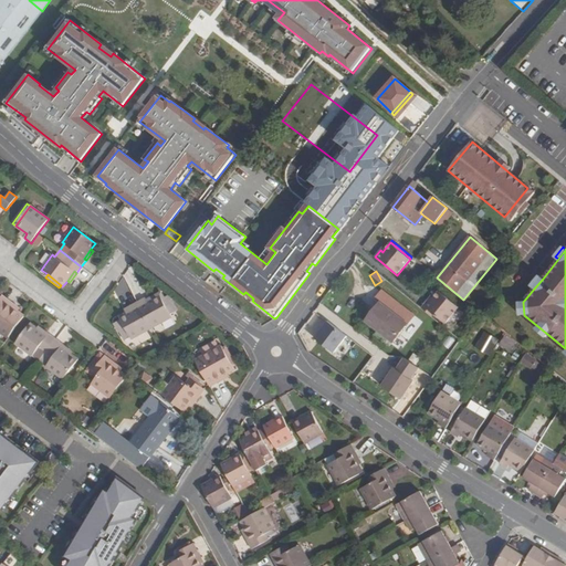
[(534,289),(543,279),(540,276),(531,286),(534,289)]
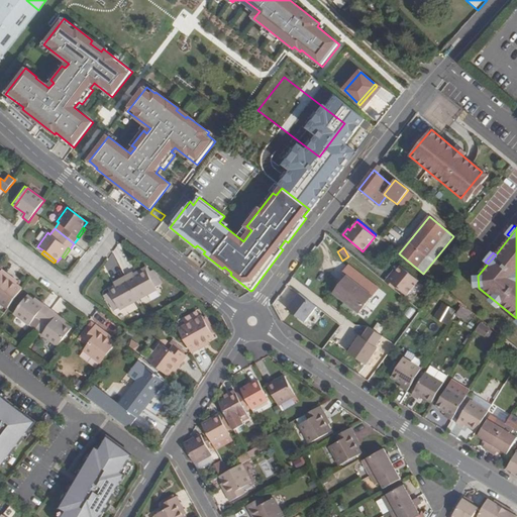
[(342,274),(346,277),(334,293),(344,302),(359,313),(379,288),(349,266),(342,274)]
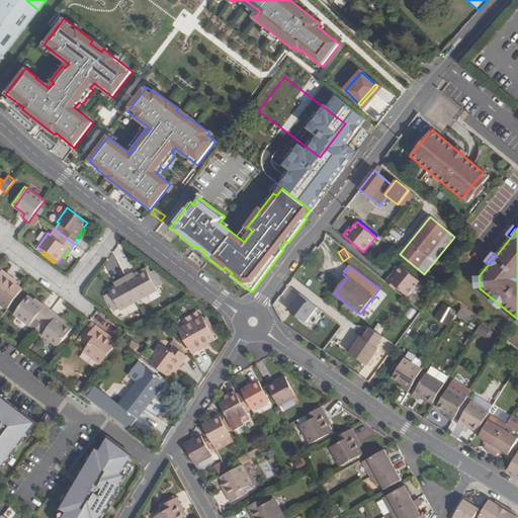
[(391,275),(385,281),(396,289),(406,297),(418,283),(400,268),(396,274),(393,277),(391,275)]
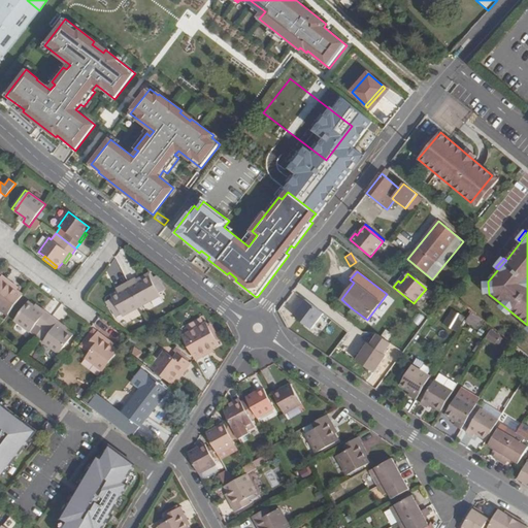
[(12,288),(14,285),(2,275),(0,277),(0,309),(7,316),(23,295),(17,291),(12,288)]
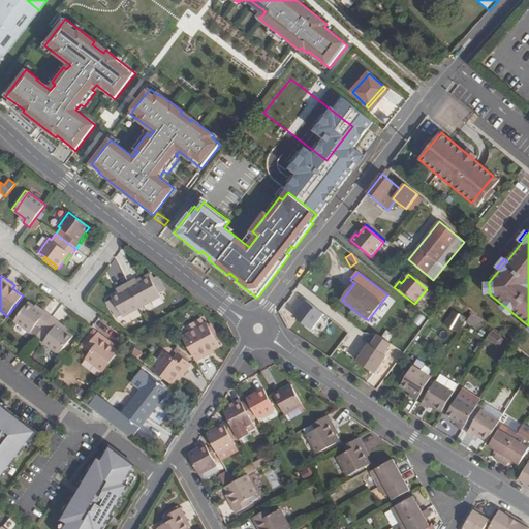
[(122,316),(122,317),(161,297),(150,276),(137,282),(135,278),(121,286),(123,290),(112,297),(113,299),(107,301),(114,312),(115,311),(118,318),(122,316)]
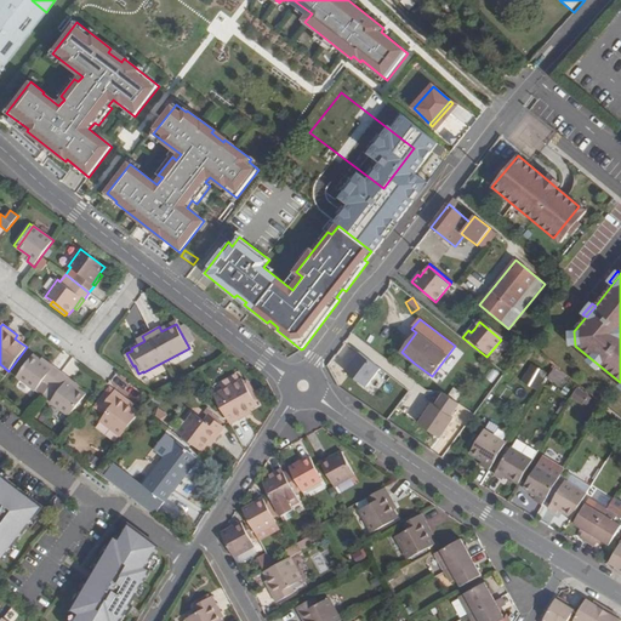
[(462,337),(461,340),(472,349),(474,347),(462,337)]
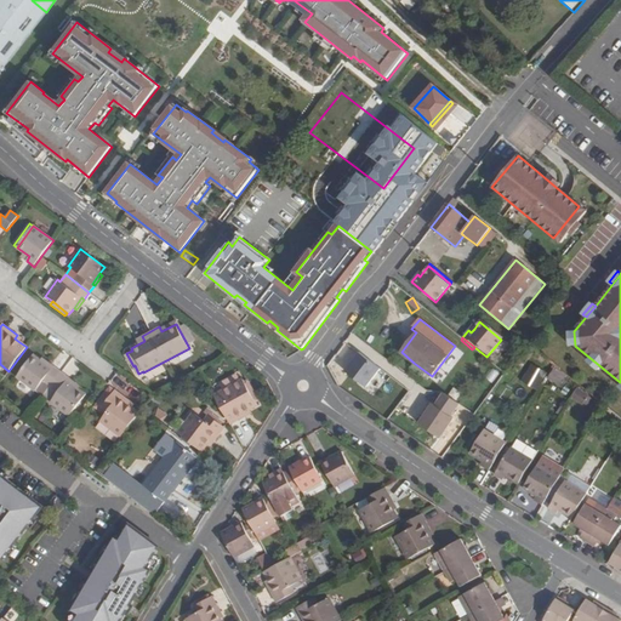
[(358,352),(343,370),(364,387),(379,369),(358,352)]
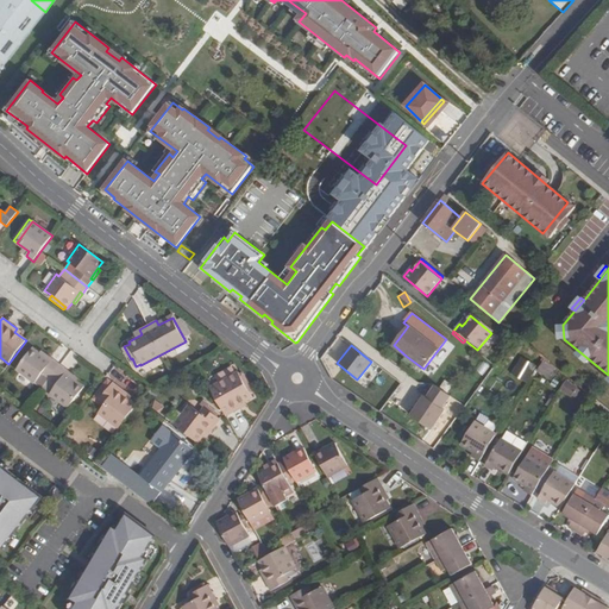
[(41,353),(32,349),(17,370),(35,383),(42,374),(49,380),(61,365),(52,359),(51,362),(41,353)]
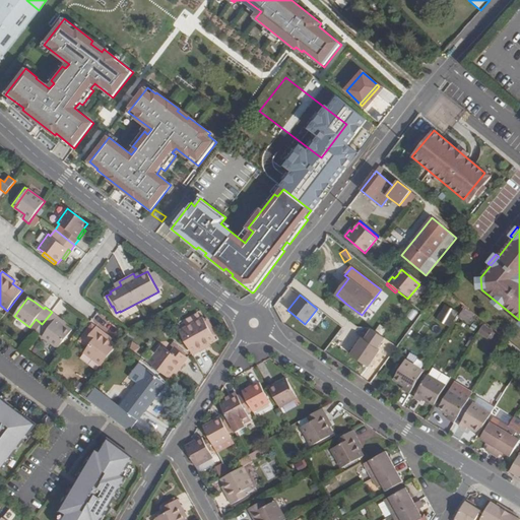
[(36,300),(35,302),(44,309),(45,307),(36,300)]
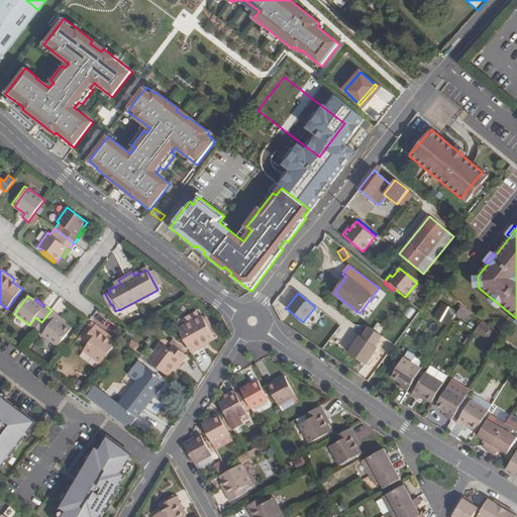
[(359,313),(344,302),(342,306),(356,317),(359,313)]
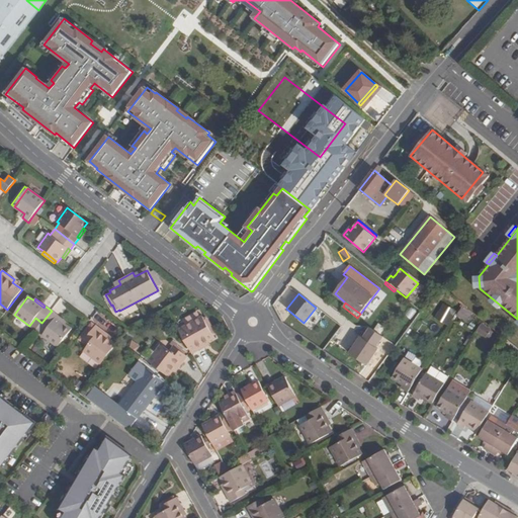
[(420,314),(410,305),(401,317),(411,326),(420,314)]
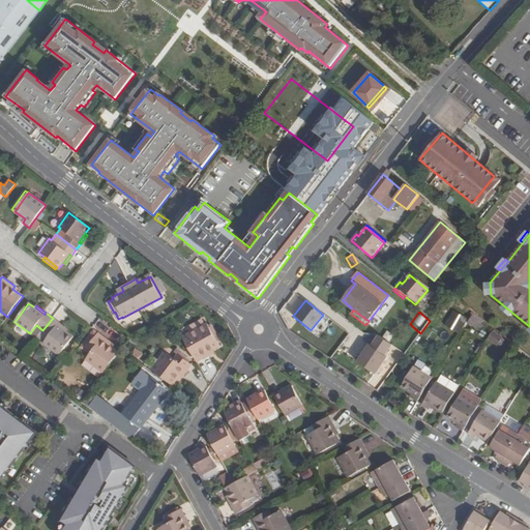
[(447,324),(458,331),(466,319),(454,312),(447,324)]
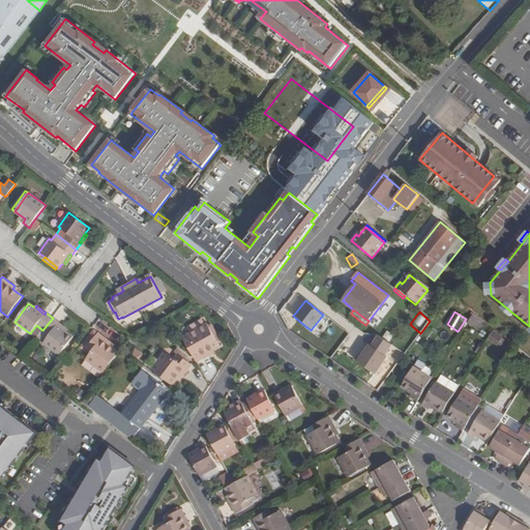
[(59,322),(53,318),(42,330),(50,335),(42,344),(59,356),(74,335),(67,332),(57,325),(59,322)]
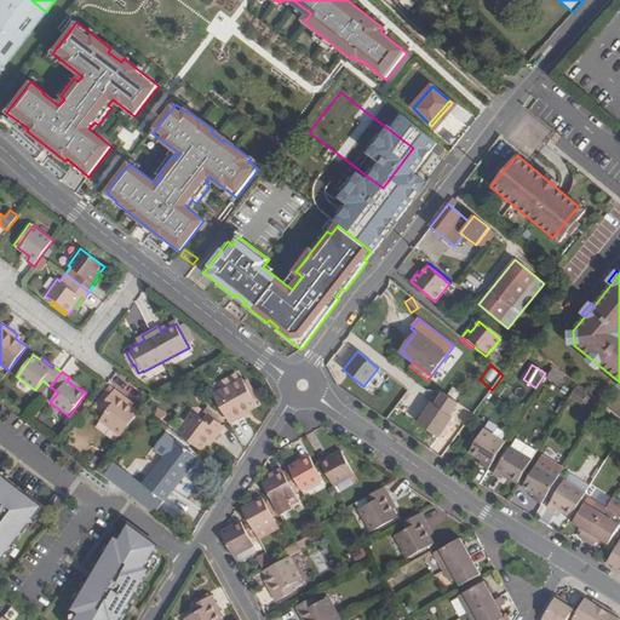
[(109,380),(124,390),(130,382),(115,372),(109,380)]
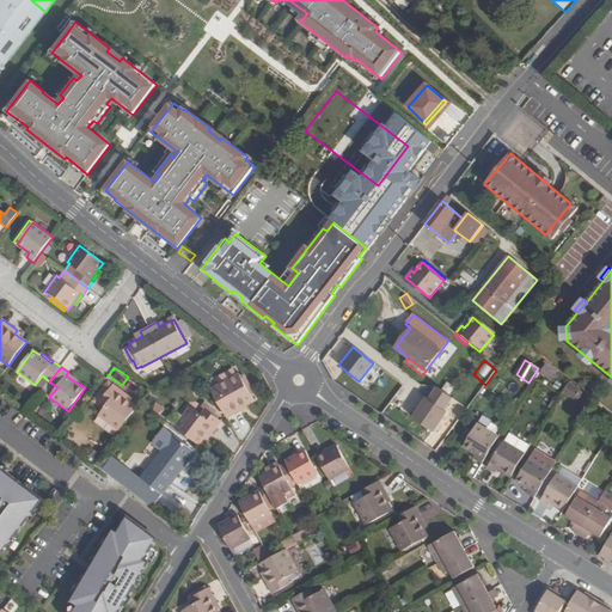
[(68,372),(66,375),(78,384),(79,381),(68,372)]
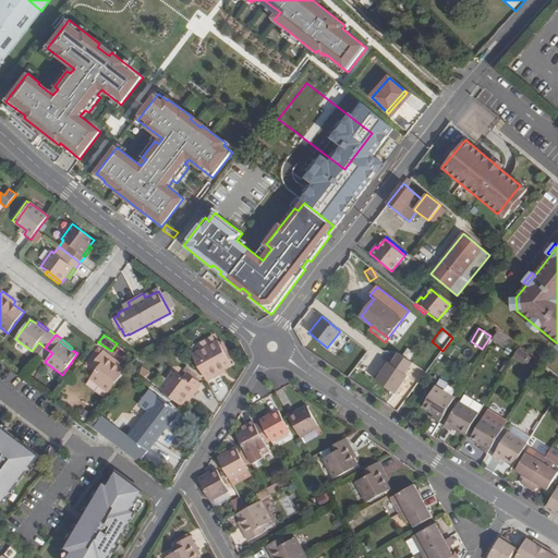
[(231,364),(218,341),(192,355),(207,381),(221,374),(220,371),(225,368),(231,364)]
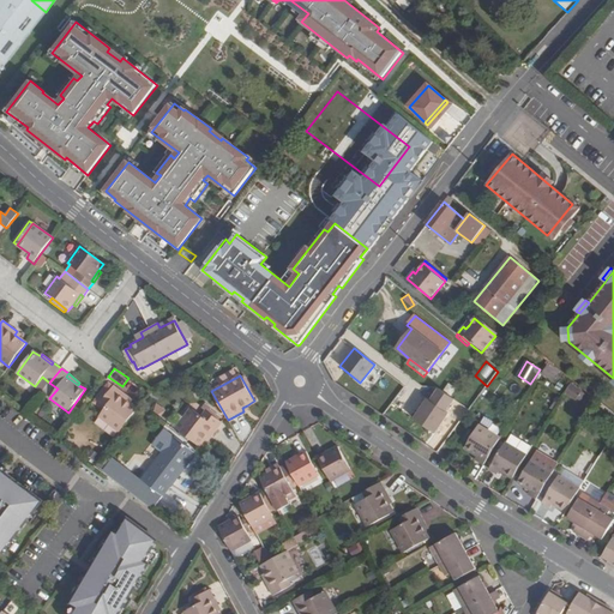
[(126,399),(128,396),(114,386),(101,403),(107,407),(100,416),(120,432),(138,409),(131,403),(126,399)]
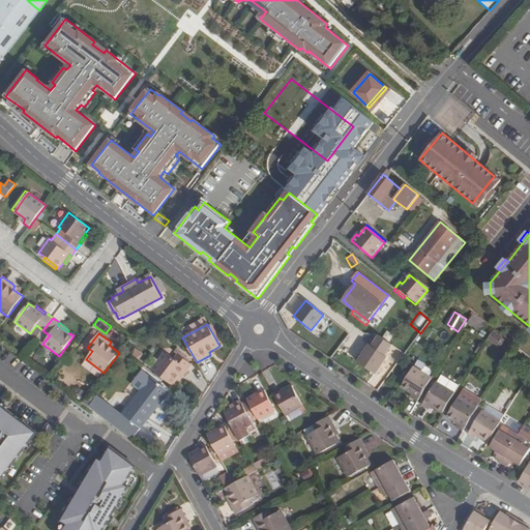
[(387,358),(369,344),(363,351),(364,352),(357,361),(375,375),(387,358)]
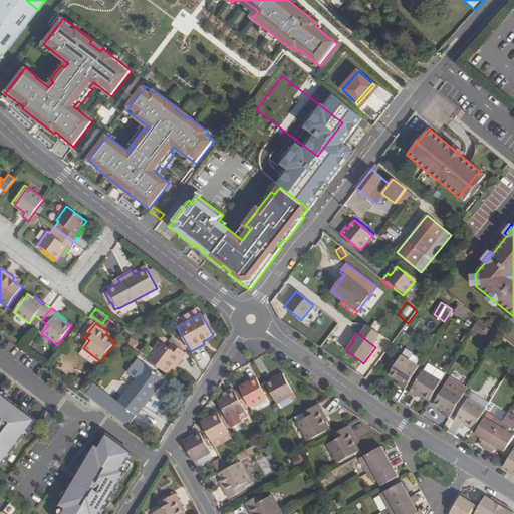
[(167,373),(172,367),(175,364),(177,366),(187,353),(183,351),(175,344),(176,343),(177,341),(172,338),(169,341),(172,344),(169,348),(160,341),(148,359),(167,373)]
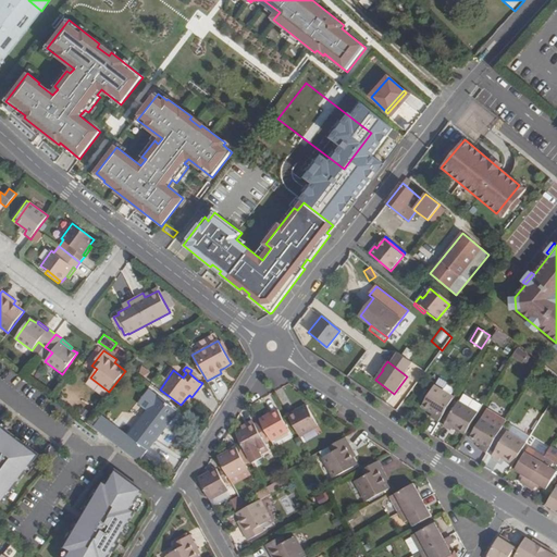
[(189,373),(198,381),(200,379),(190,372),(189,373)]
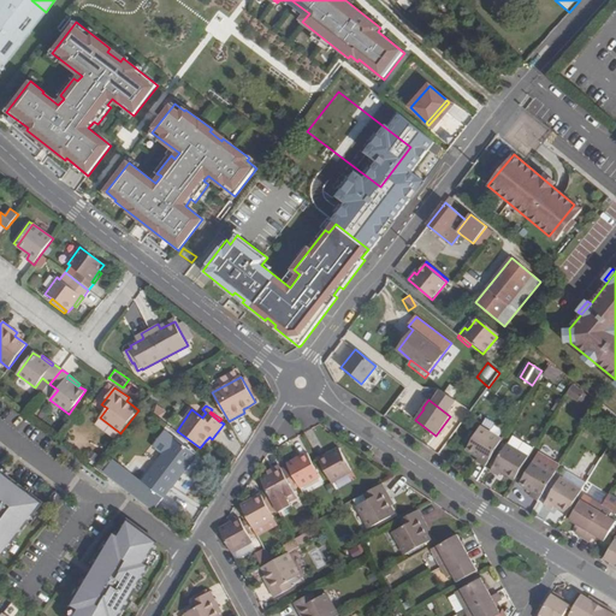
[(479,457),(477,462),(485,467),(502,439),(480,426),(467,450),(479,457)]
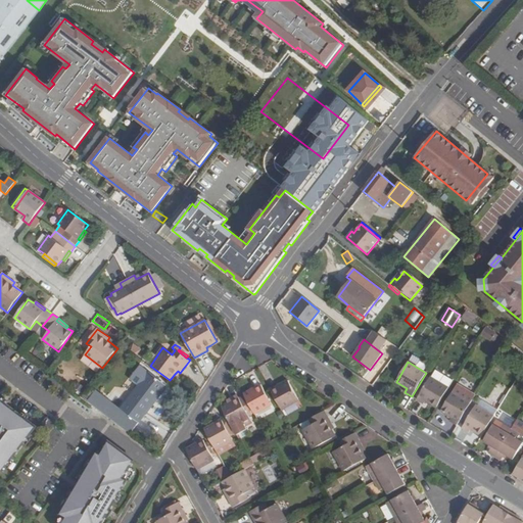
[(146,415),(168,387),(148,372),(121,409),(139,423),(145,415),(146,415)]
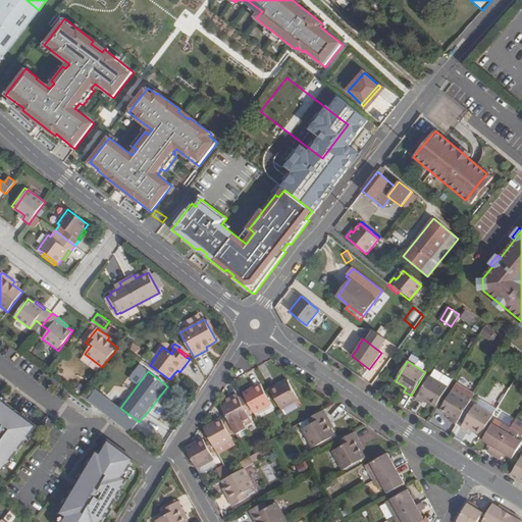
[(448,387),(429,376),(415,400),(422,404),(424,401),(436,407),(448,387)]
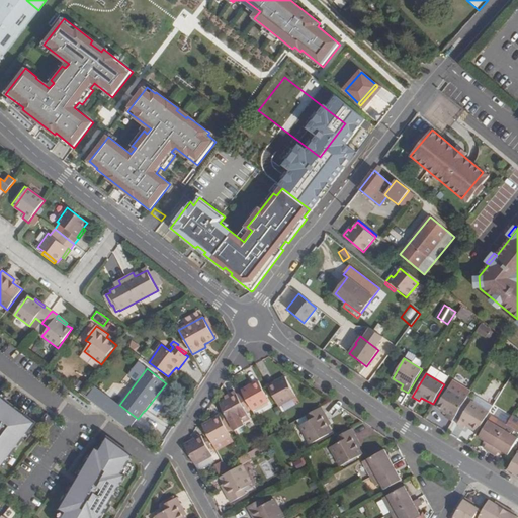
[(285,376),(268,386),(279,406),(296,397),(285,376)]
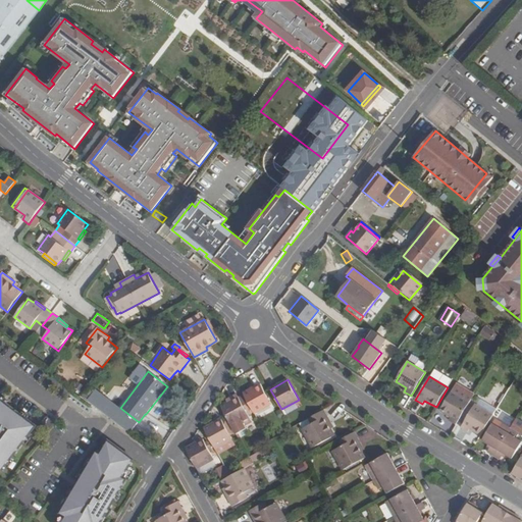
[(261,383),(243,394),(254,413),(271,404),(261,383)]
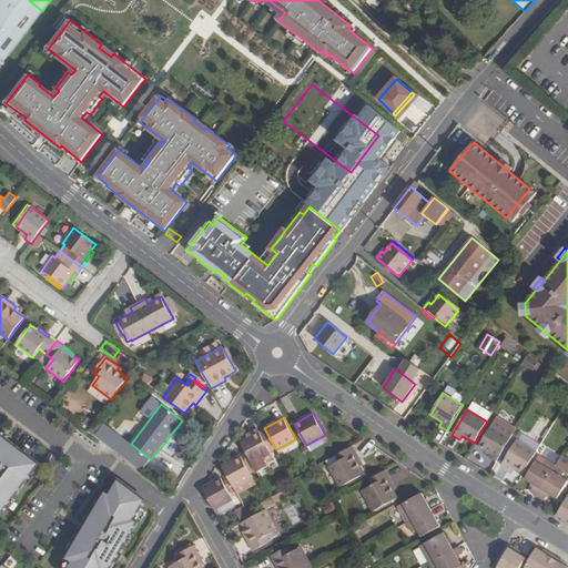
[(490,454),(488,458),(496,463),(516,429),(497,417),(479,446),(490,454)]
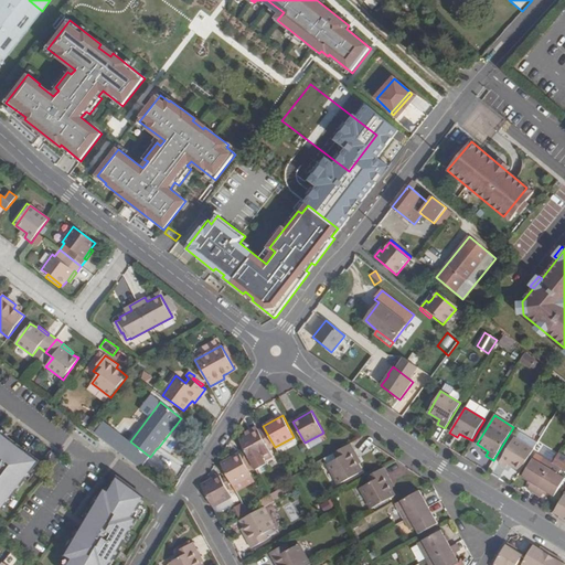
[(98,419),(93,427),(112,440),(116,434),(98,419)]
